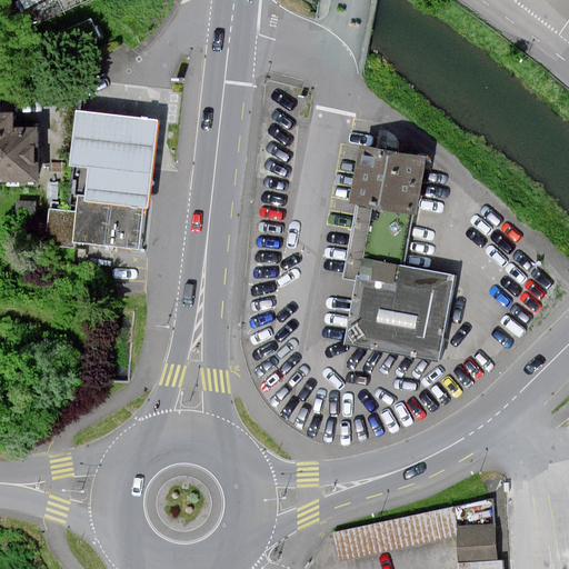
[(21,0),(27,10),(43,0),(21,0)]
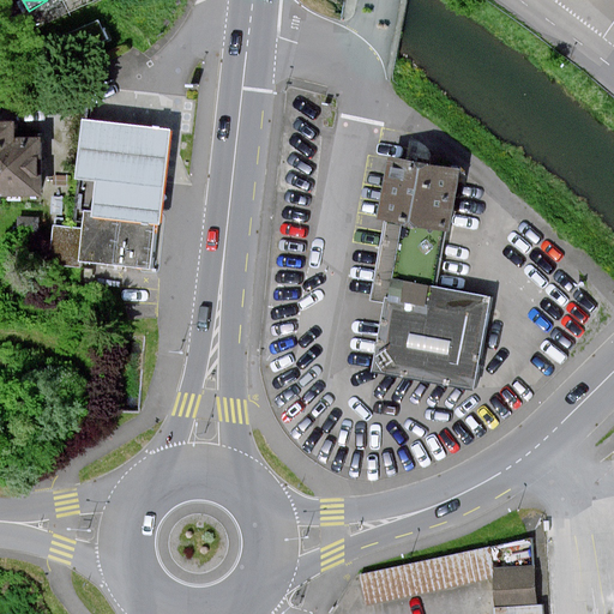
[(133,125),(85,120),(79,179),(100,180),(96,212),(96,217),(160,223),(163,223),(173,128),(133,125)]
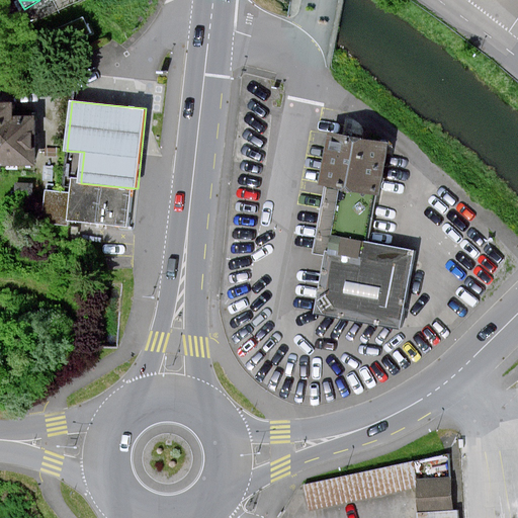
[(11,103),(0,102),(0,165),(32,165),(31,118),(11,118),(11,107),(11,103)]
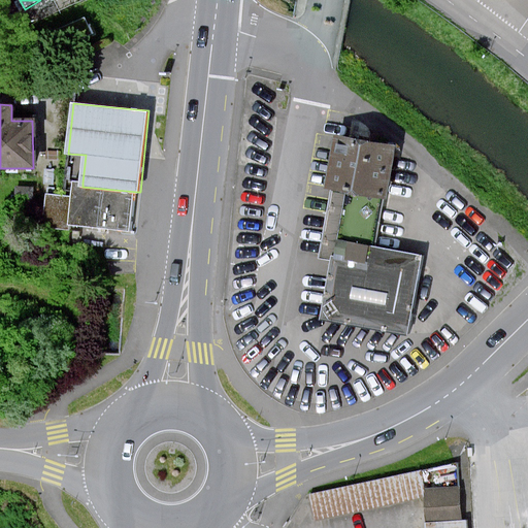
[(332,257),(358,262),(362,245),(377,249),(388,199),(398,147),(339,135),(329,187),(334,188),(330,209),(321,255),(332,257)]
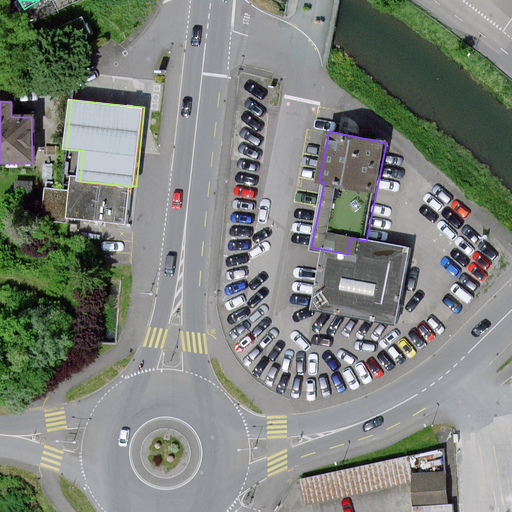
[(80,177),(72,176),(71,191),(67,219),(129,225),(131,206),(133,186),(80,181),(80,177)]
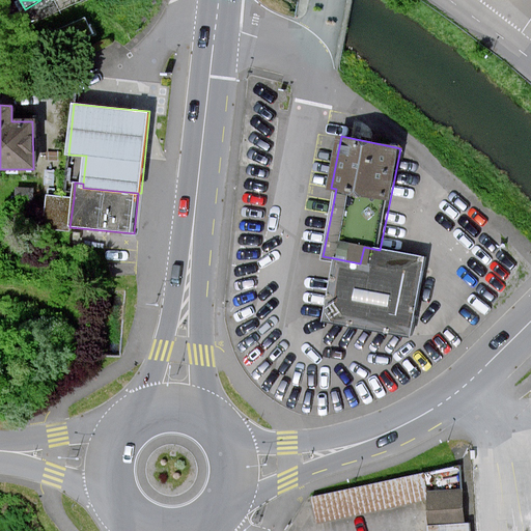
[(70,227),(74,198),(48,195),(44,229),(70,232),(70,227)]
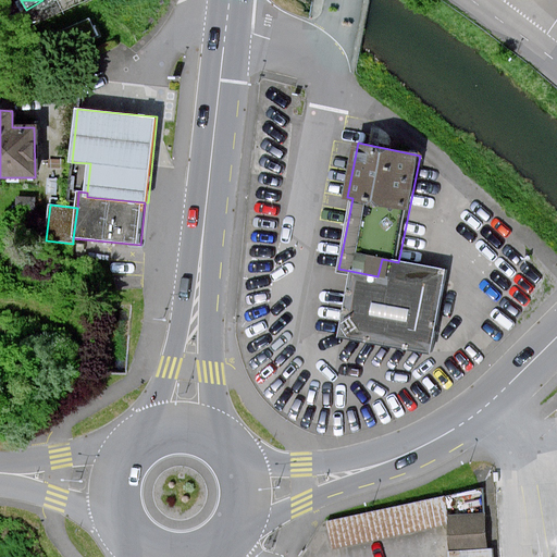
[(432,354),(447,269),(398,262),(382,259),(378,276),(350,271),(339,337),(432,354)]
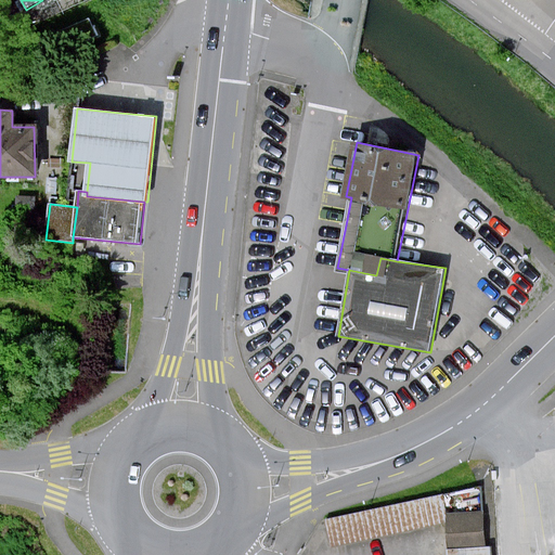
[(478,482),(320,521),(327,549),(438,523),(440,550),(481,545),(478,482)]
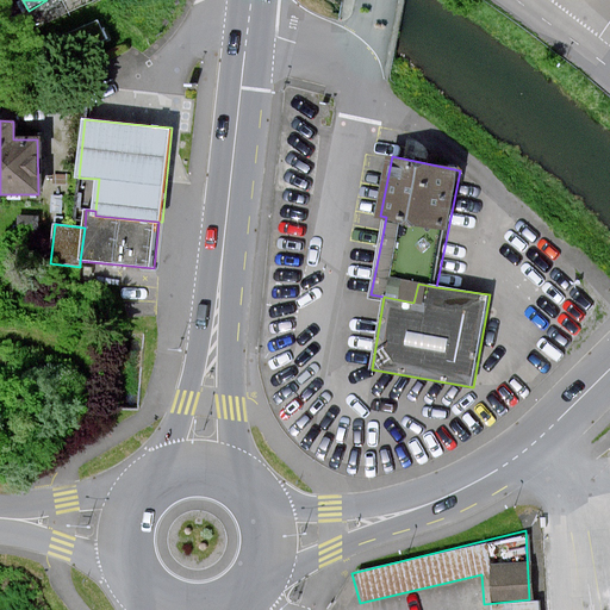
[(529,599),(484,604),(484,609),(534,609),(534,598),(529,599)]
